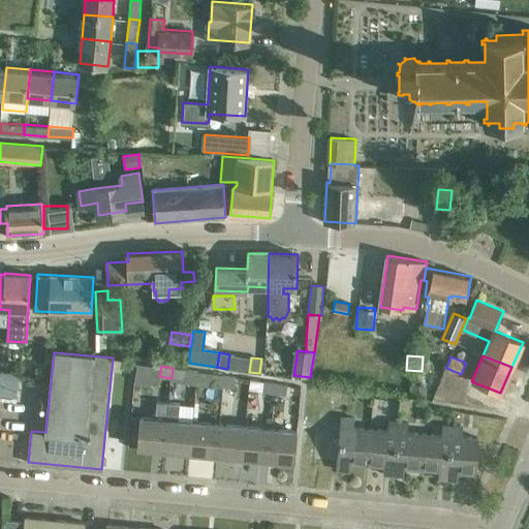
[(172,378),(170,381),(196,384),(196,383),(198,371),(184,369),(173,368),(172,378)]
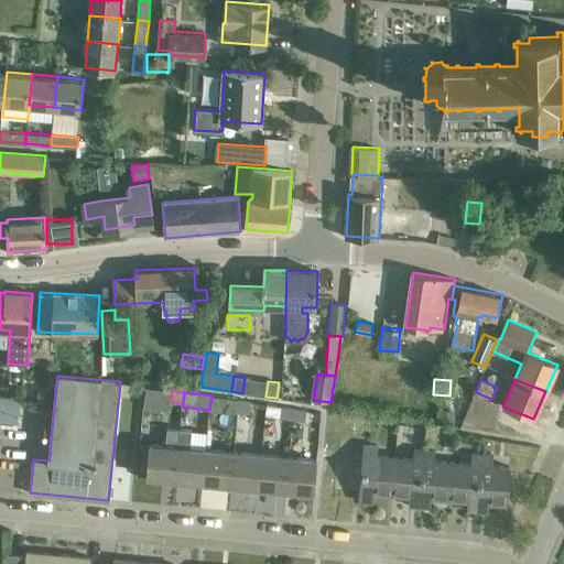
[(21,398),(0,396),(0,421),(18,423),(21,398)]
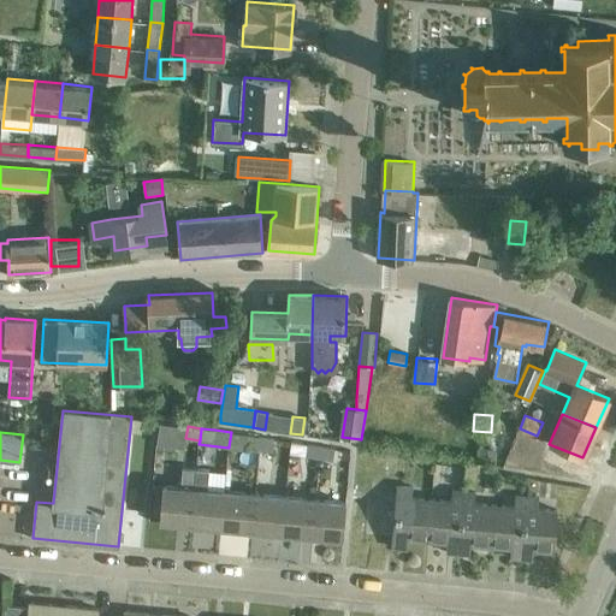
[(259,450),(260,437),(231,432),(229,446),(259,450)]
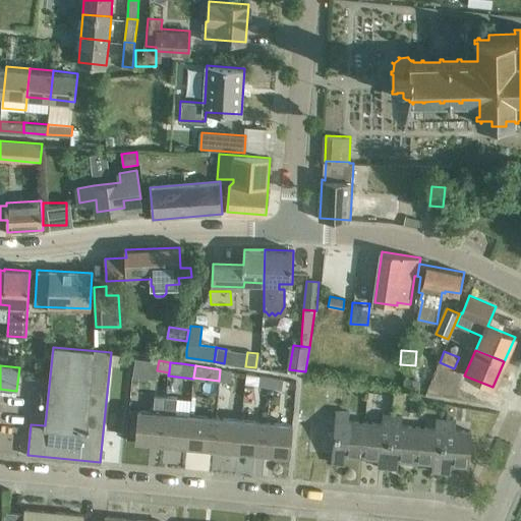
[(231,371),(220,369),(219,381),(230,383),(231,371)]
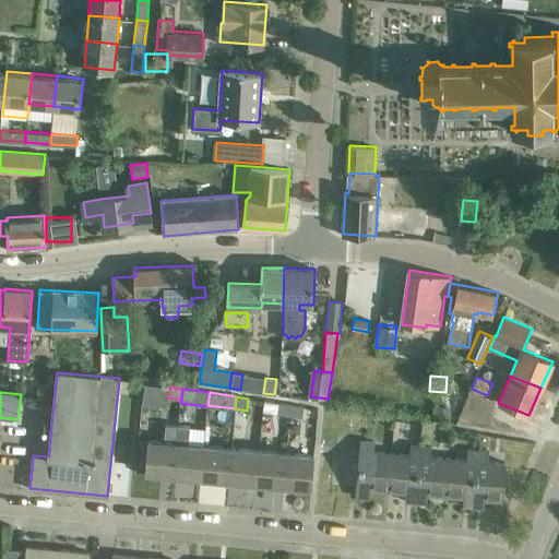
[(288,416),(289,404),(277,403),(275,415),(288,416)]
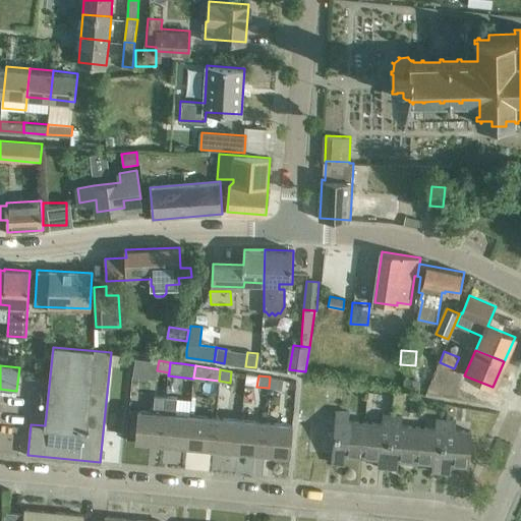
[(270,377),(269,388),(281,390),(282,379),(270,377)]
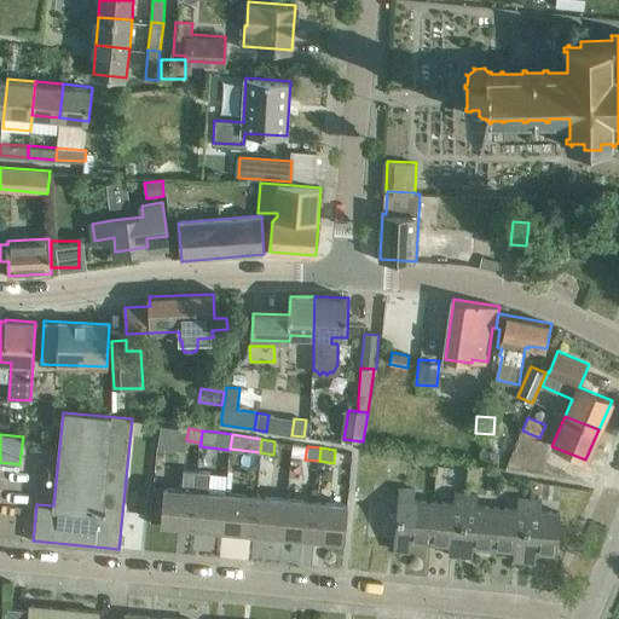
[(482,451),(481,462),(498,464),(499,455),(482,451)]
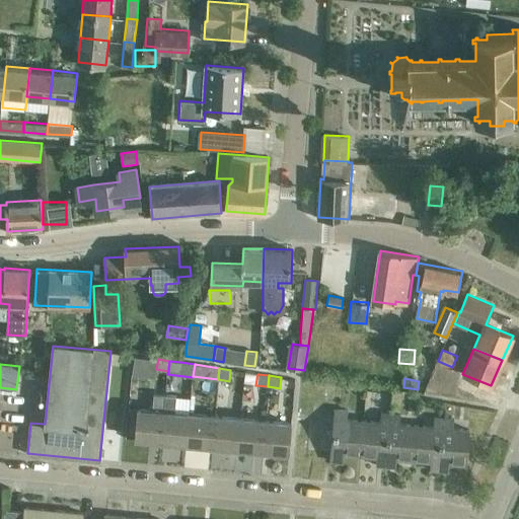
[(292,402),(306,402),(306,380),(292,380),(292,402)]
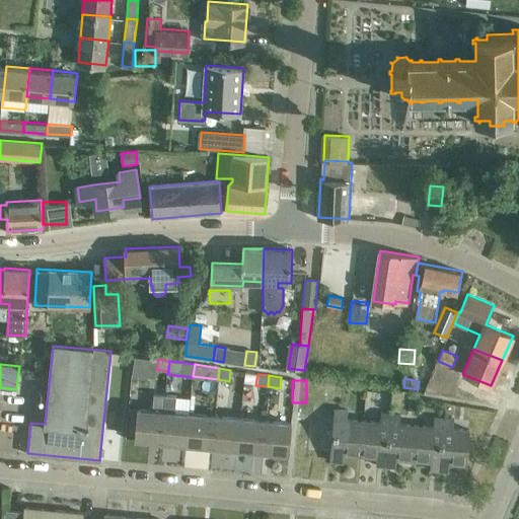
[(356,409),(376,409),(376,391),(356,392),(356,409)]
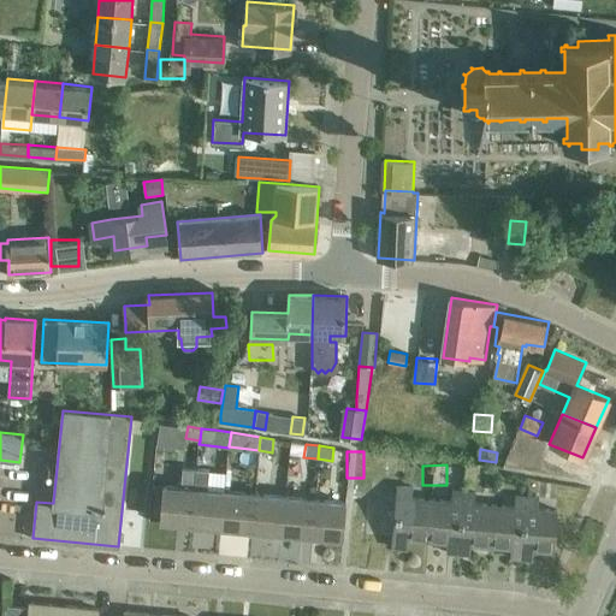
[(190,523),(194,487),(196,468),(183,466),(181,486),(163,484),(159,520),(190,523)]
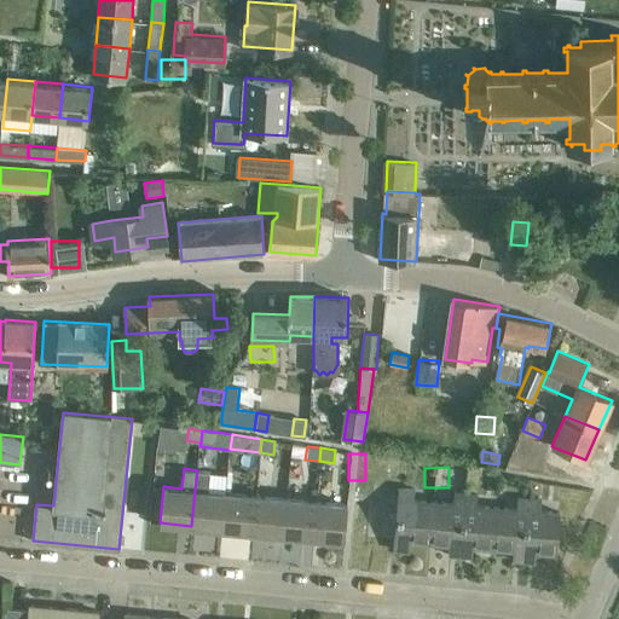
[(195,490),(191,526),(223,528),(225,492),(208,491),(210,472),(197,470),(195,490)]
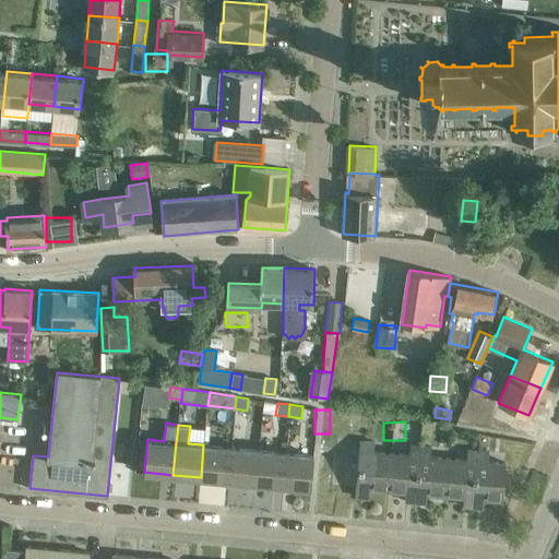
[(375,442),(365,442),(360,497),(364,498),(364,488),(389,490),(392,453),(373,452),(375,442)]
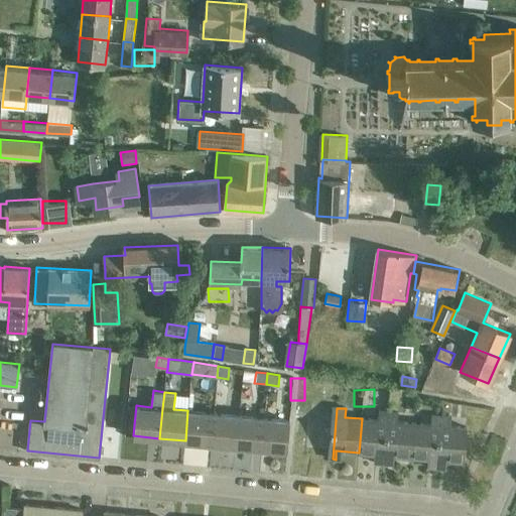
[(213,412),(187,410),(185,440),(211,442),(213,412)]
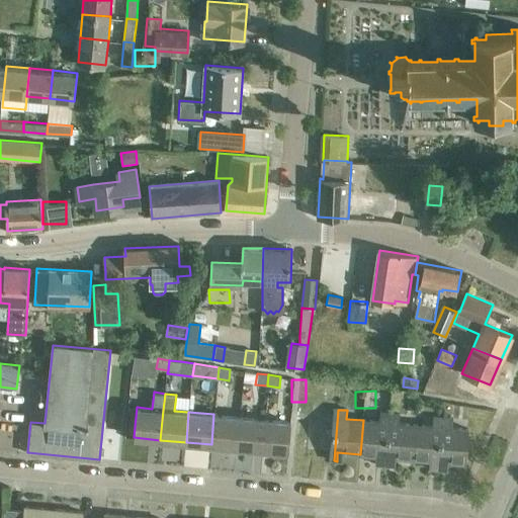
[(380,421),(363,420),(360,454),(382,456),(382,464),(386,465),(391,414),(380,413),(380,421)]
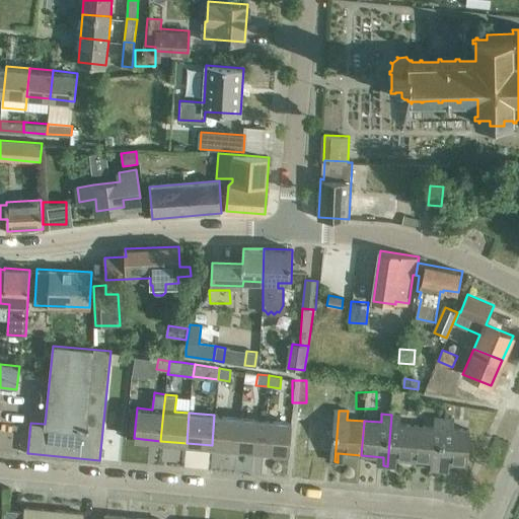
[(240,418),(214,415),(212,445),(237,448),(240,418)]
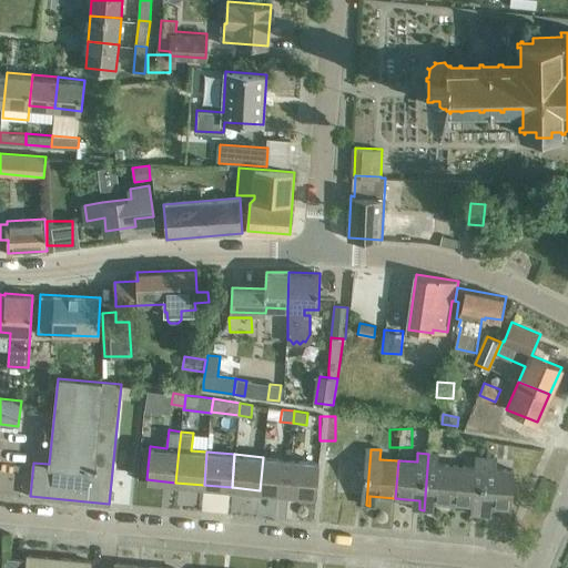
[(439,455),(428,454),(424,510),(427,510),(428,501),(453,504),(456,465),(439,464),(439,455)]
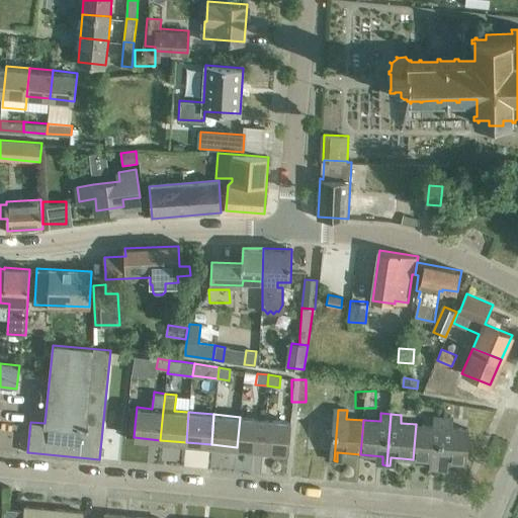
[(265,419),(240,417),(237,447),(262,449),(265,419)]
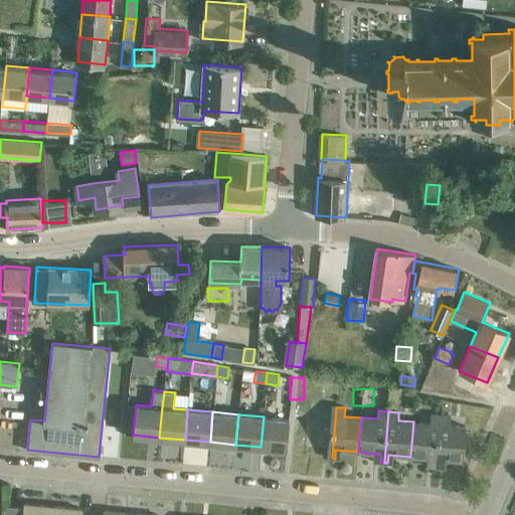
[(413,421),(410,457),(433,459),(432,467),(436,467),(441,415),(430,414),(430,423),(413,421)]
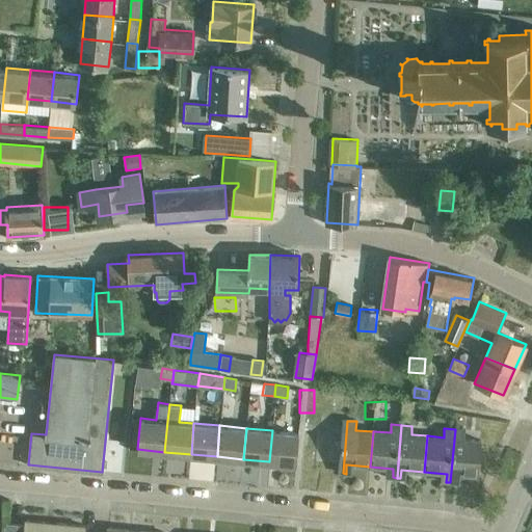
[(455,429),(450,482),(454,483),(455,474),(479,476),(482,441),(464,439),(466,430),(455,429)]
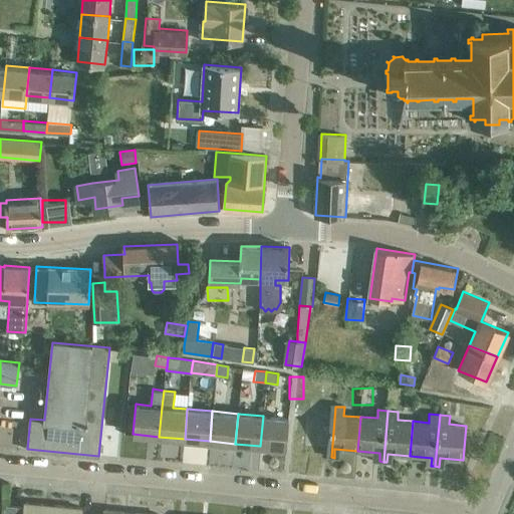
[(263,416),(260,446),(286,449),(289,419),(263,416)]
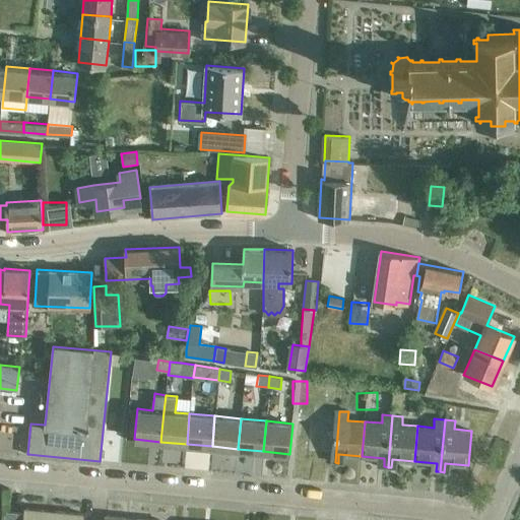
[(4,519),(81,519),(82,514),(64,512),(26,509),(25,514),(13,512),(5,512),(4,519)]
